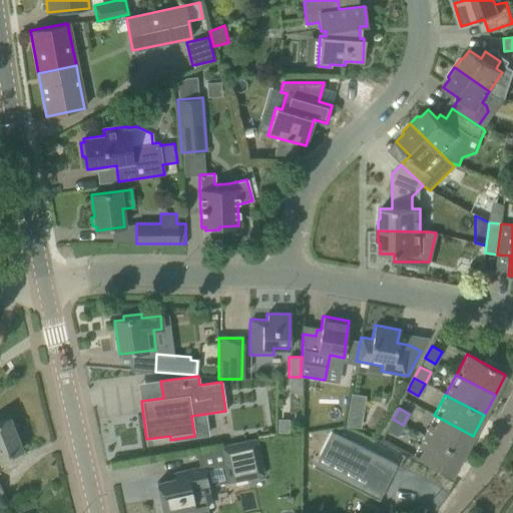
[(349,410),(347,426),(361,429),(364,413),(349,410)]
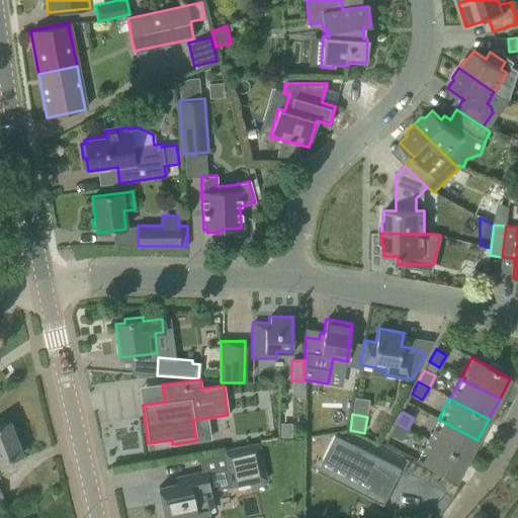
[(428,440),(466,460),(478,440),(438,419),(428,440)]
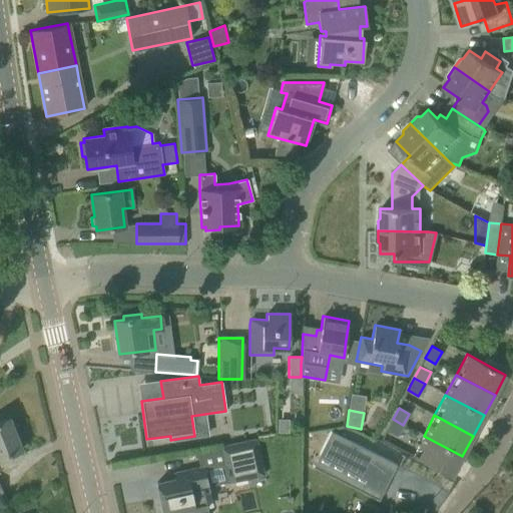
[(0,457),(3,457),(21,449),(9,418),(0,421),(0,457)]
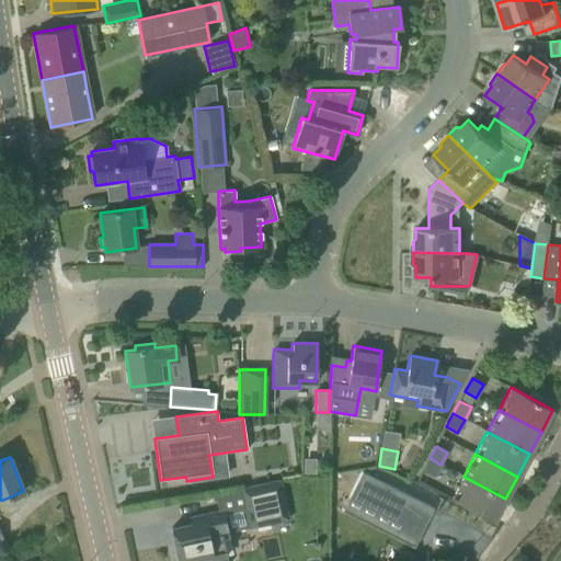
[(441,465),(430,458),(423,470),(434,477),(441,465)]
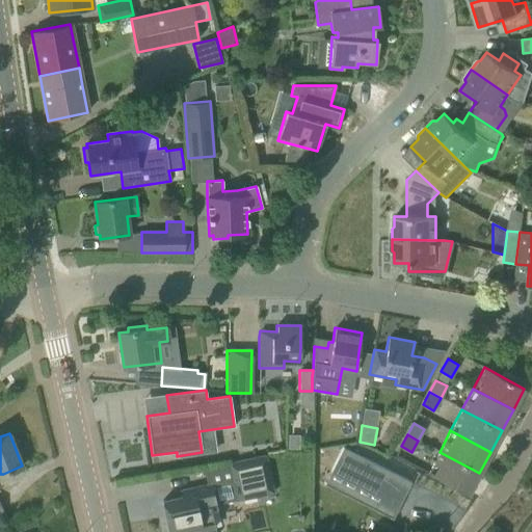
[(287,437),(287,451),(296,451),(296,436),(287,437)]
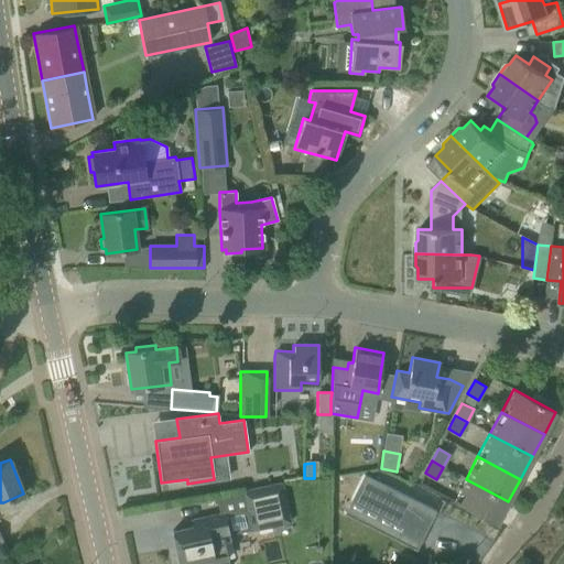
[(362,475),(350,499),(403,527),(397,540),(416,550),(430,524),(424,521),(431,508),(362,475)]
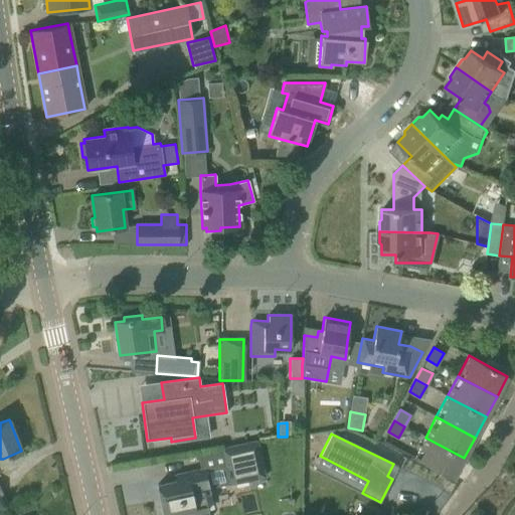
[(454,479),(464,458),(425,438),(414,458),(454,479)]
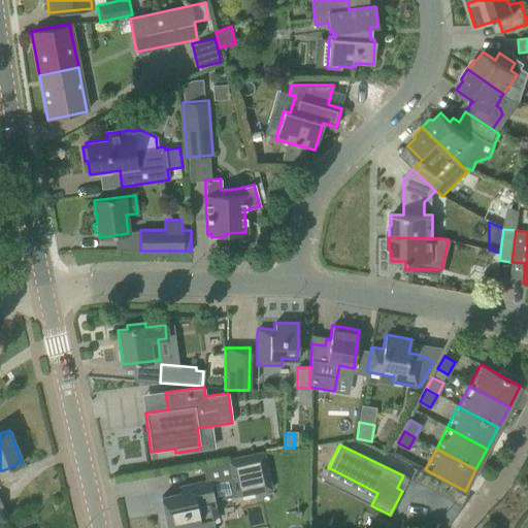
[(167,527),(183,527),(189,527),(191,527),(213,527),(212,522),(208,505),(215,504),(213,500),(234,496),(234,497),(270,490),(263,454),(202,467),(205,482),(186,486),(187,491),(161,497),(167,527)]
